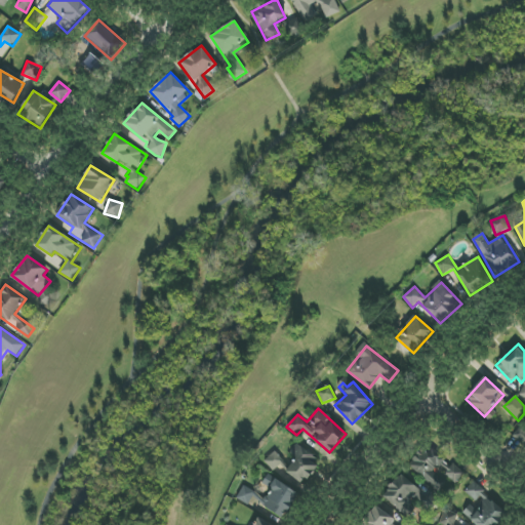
[(513,436),(524,447),(524,427),(522,425),(513,436)]
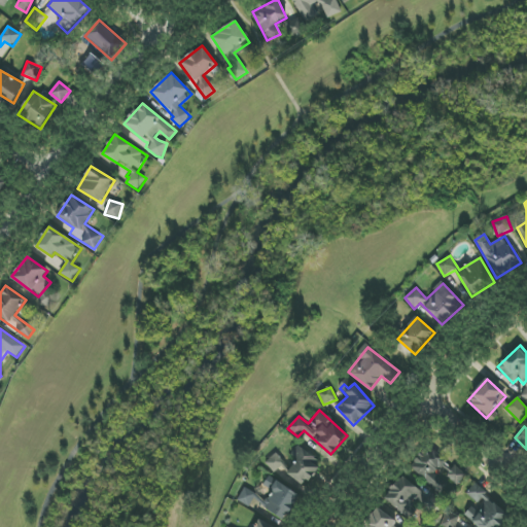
[(297,460),(287,473),(304,486),(321,463),(299,445),(290,455),(297,460)]
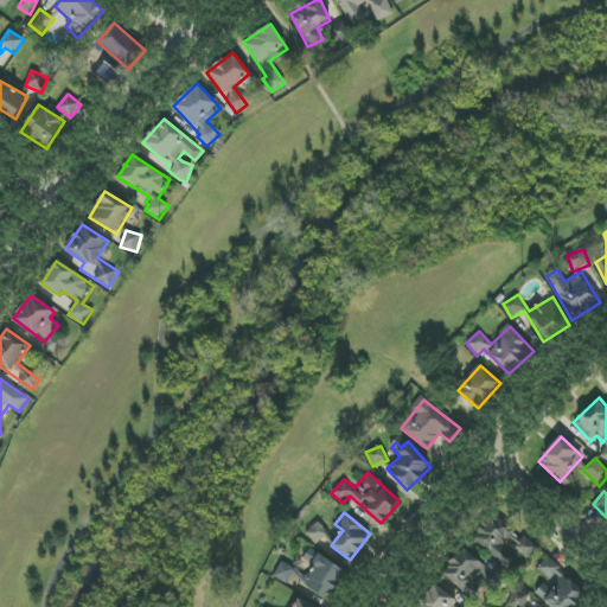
[(508,569),(516,560),(500,545),(505,540),(528,560),(535,550),(494,513),(472,537),(508,569)]
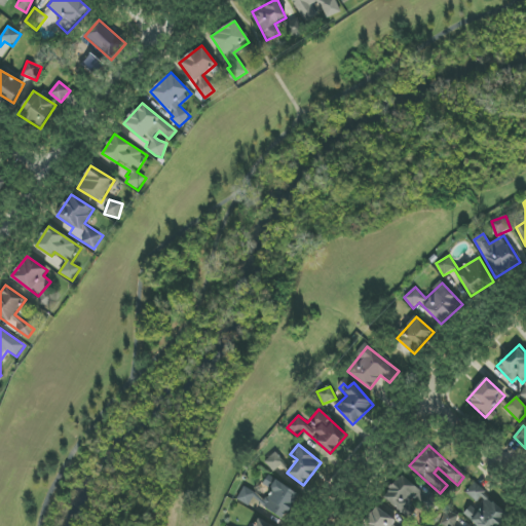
[(265,461),(273,472),(285,462),(276,452),(265,461)]
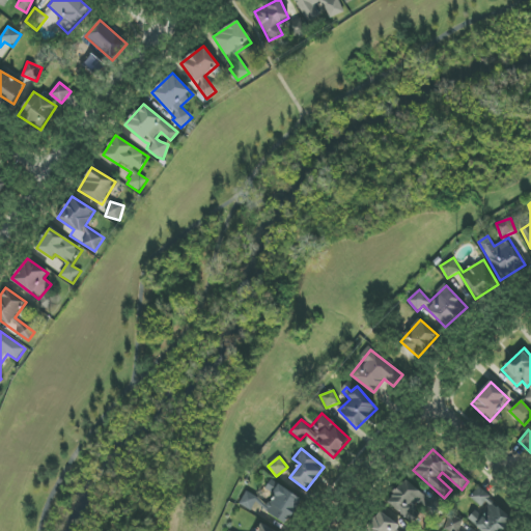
[(303,500),(271,479),(266,488),(275,495),(264,511),(286,525),(303,500)]
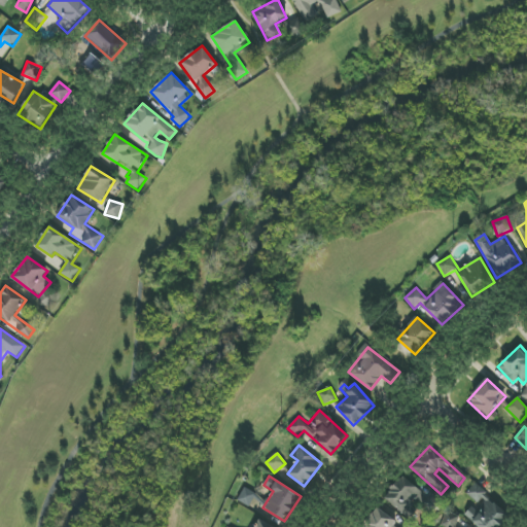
[(464,515),(478,526),(498,526),(508,517),(485,495),(487,492),(476,483),(466,493),(482,507),(478,512),(472,506),(464,515)]
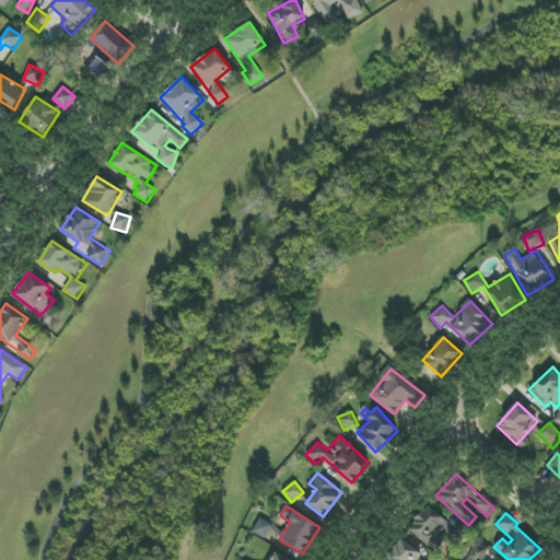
[(431,559),(400,539),(385,559),(431,559)]
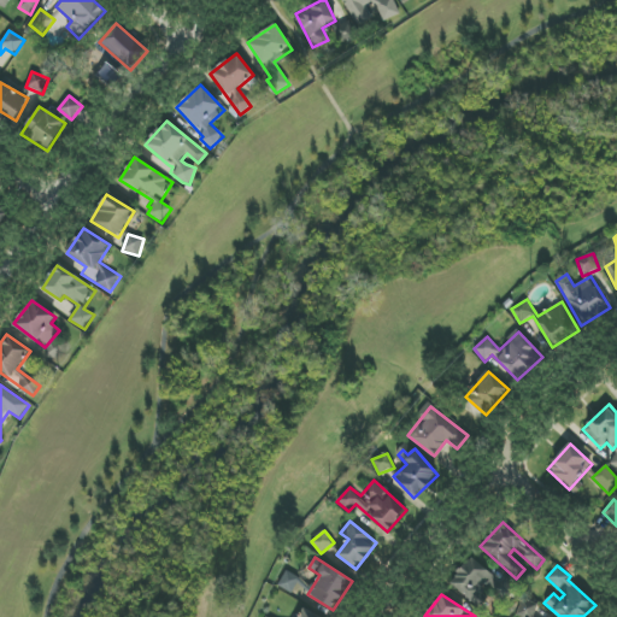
[(532,616),(539,606),(524,598),(515,613),(519,616),(532,616)]
